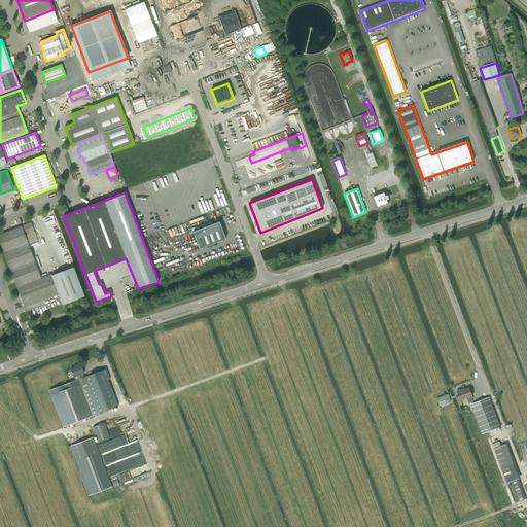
[(374,197),(378,208),(389,204),(385,192),(374,197)]
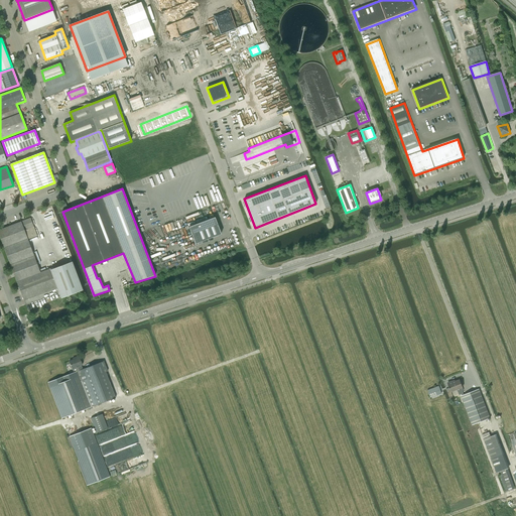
[(30,218),(0,229),(0,237),(17,282),(41,273),(28,240),(37,236),(30,218)]
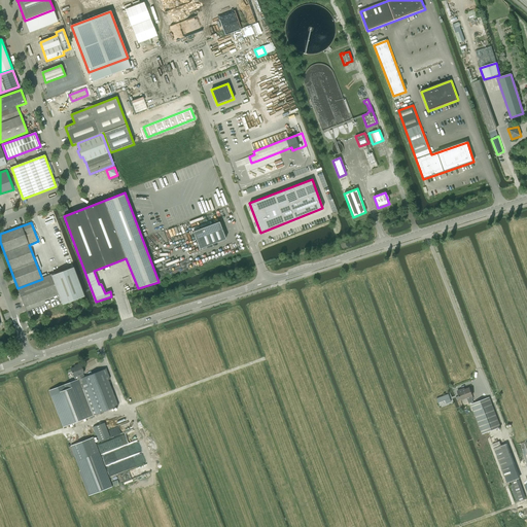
[(206,247),(225,239),(219,222),(192,232),(200,250),(206,248),(206,247)]
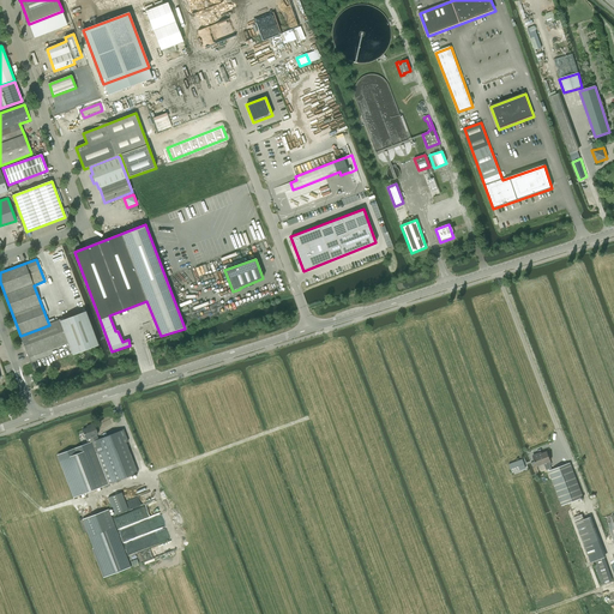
[(85,312),(60,321),(68,343),(73,355),(98,345),(85,312)]
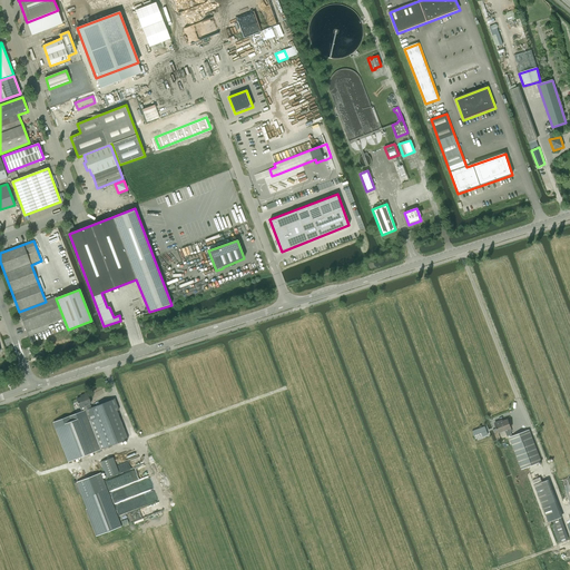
[(27,332),(64,318),(56,298),(46,302),(19,312),(27,332)]
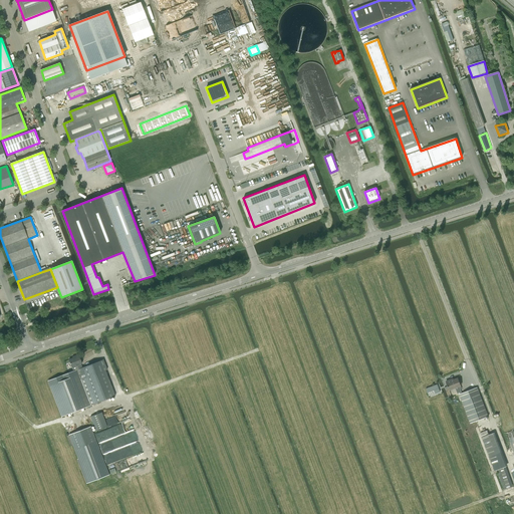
[(75,357),(68,359),(71,367),(72,367),(77,365),(78,369),(82,368),(80,364),(81,363),(78,354),(74,356),(75,357)]
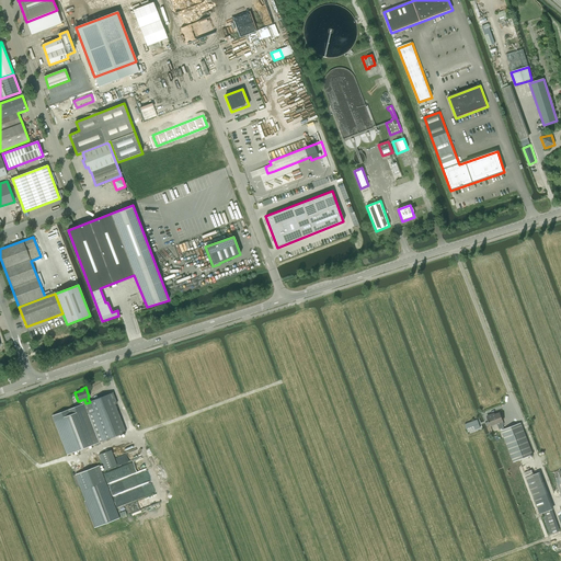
[(81,405),(53,416),(55,421),(58,430),(68,454),(106,439),(122,434),(126,432),(115,404),(117,403),(113,393),(90,402),(86,403),(84,399),(79,401),(81,405)]
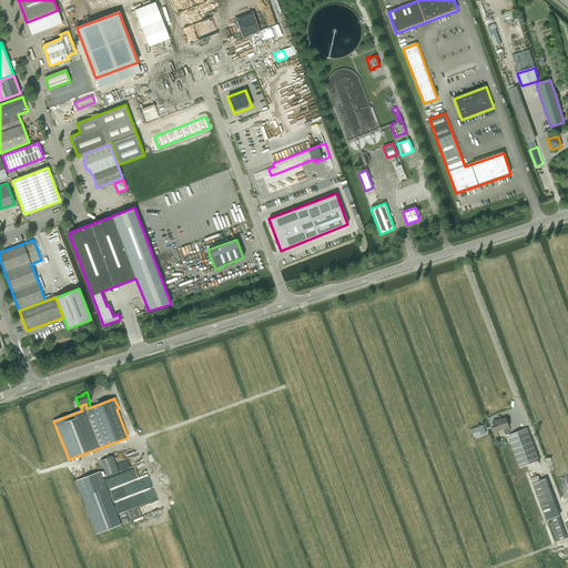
[(498,419),(493,422),(495,426),(496,429),(497,430),(503,428),(505,435),(510,433),(509,429),(510,429),(506,418),(498,421),(498,419)]
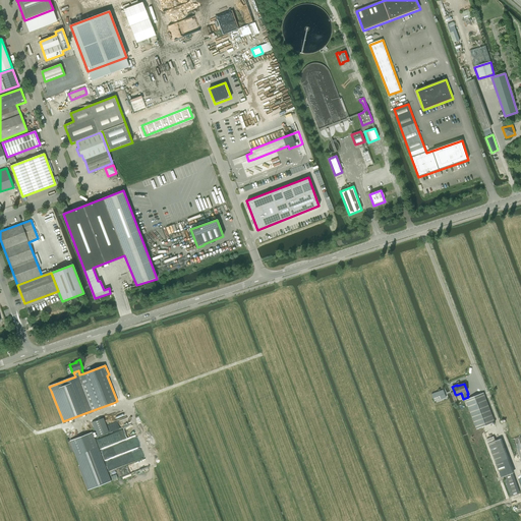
[(445,397),(443,390),(433,394),(431,394),(432,398),(435,397),(440,395),(442,398),(445,397)]
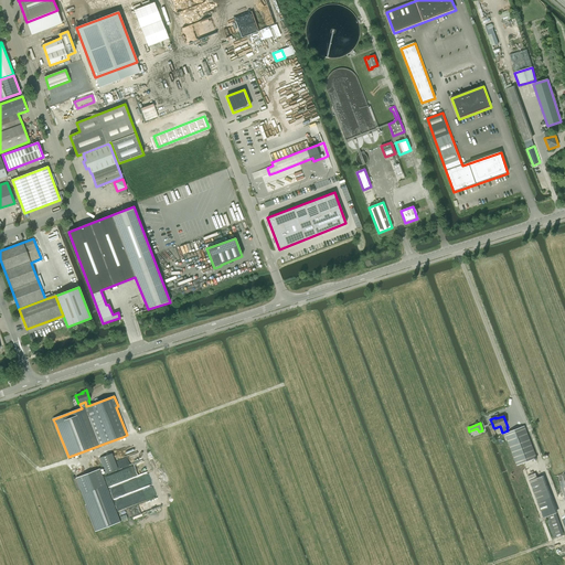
[(524,426),(504,434),(508,440),(516,466),(520,465),(536,458),(524,426)]
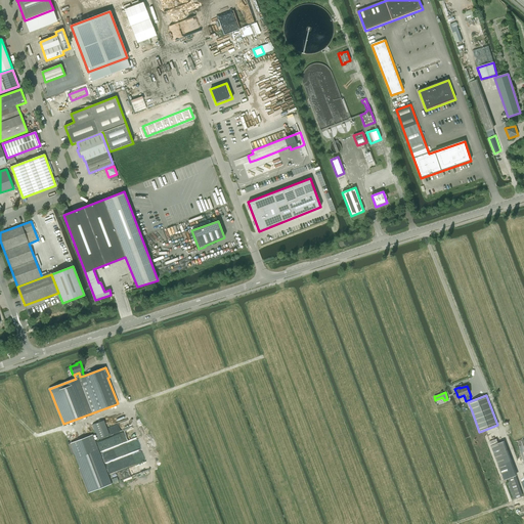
[(99,438),(110,435),(104,421),(94,424),(99,438)]
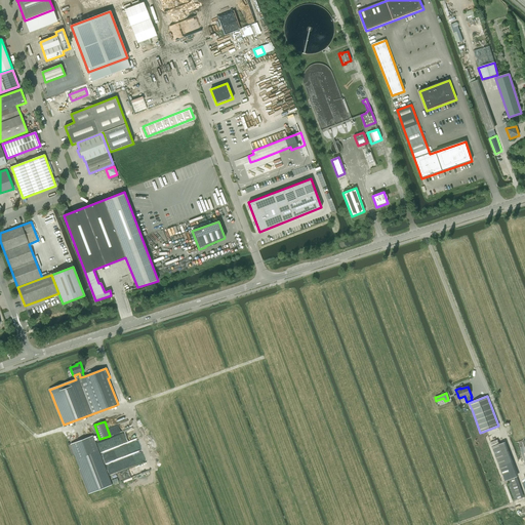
[(93,436),(70,444),(89,494),(112,485),(93,436)]
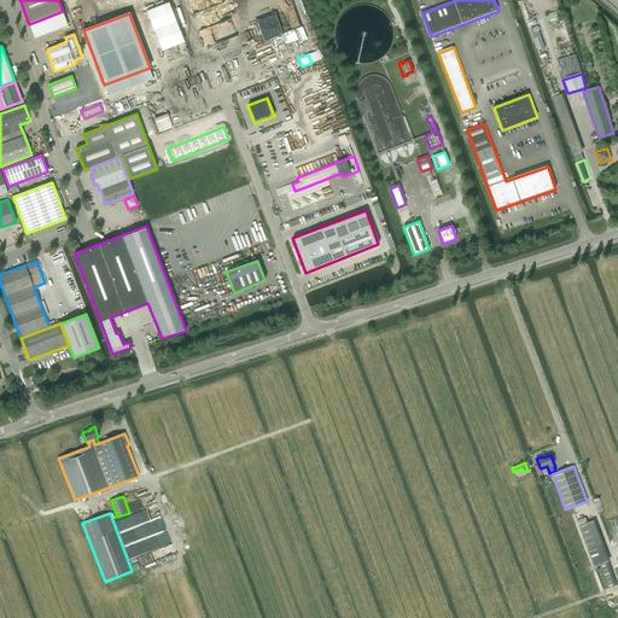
[(607,561),(608,561),(610,560),(595,520),(579,525),(595,566),(598,565),(602,564),(605,563),(606,561),(607,561)]
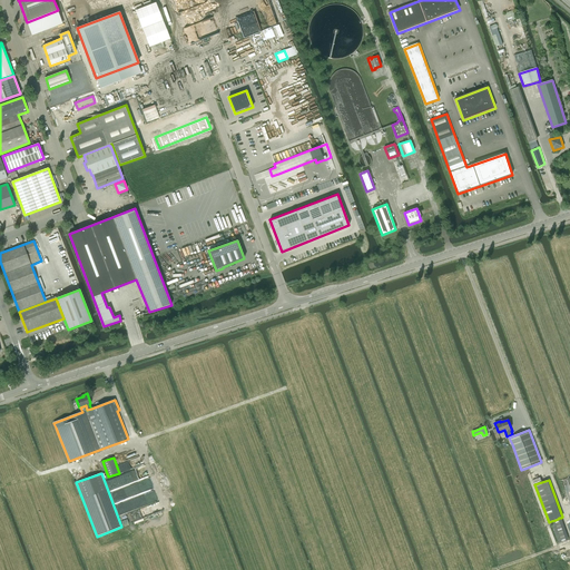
[(556,520),(551,521),(553,528),(559,543),(569,540),(561,518),(560,518),(559,518),(558,519),(556,520)]
